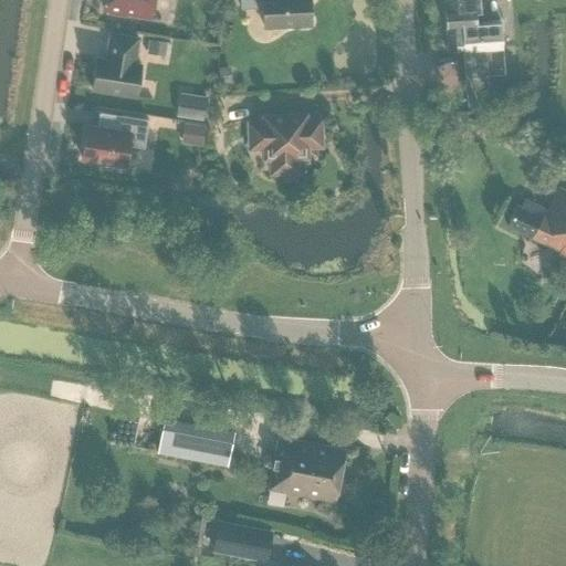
[(105,0),(104,11),(108,12),(108,13),(125,16),(125,14),(150,19),(153,0),(105,0)]
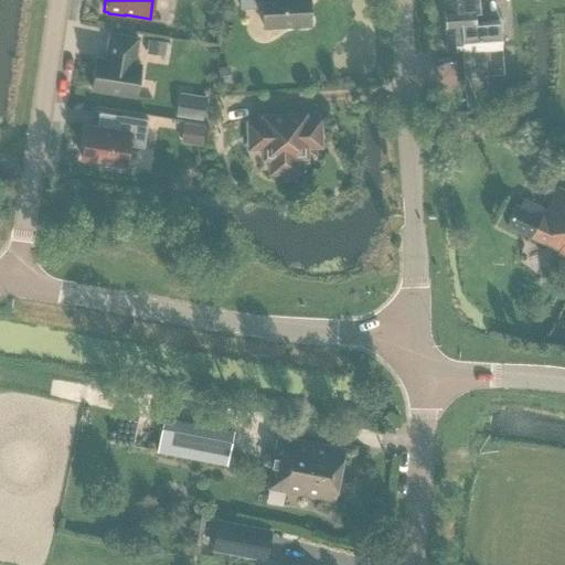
[(238,0),(240,9),(262,8),(263,28),(310,25),(308,0),(238,0)]
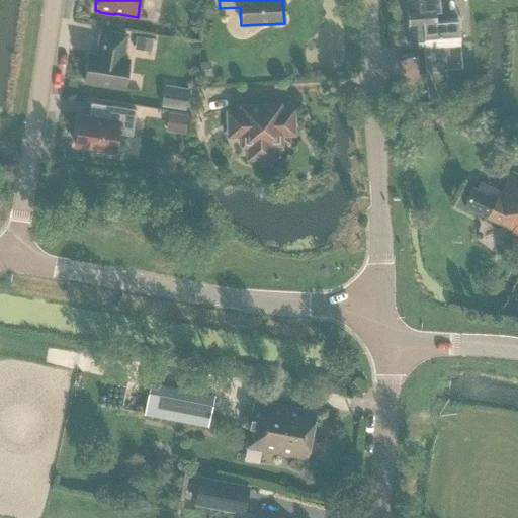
[(435,23),(434,9),(438,9),(436,0),(405,0),(409,48),(422,47),(424,70),(447,70),(460,69),(458,22),(435,23)]
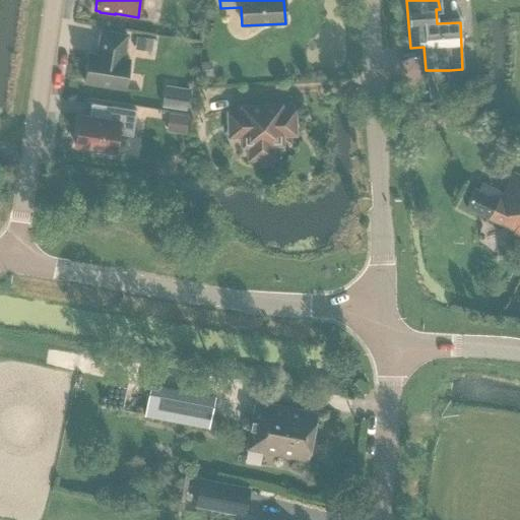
[(123,58),(126,36),(101,31),(96,54),(88,53),(84,83),(124,89),(129,59),(123,58)]
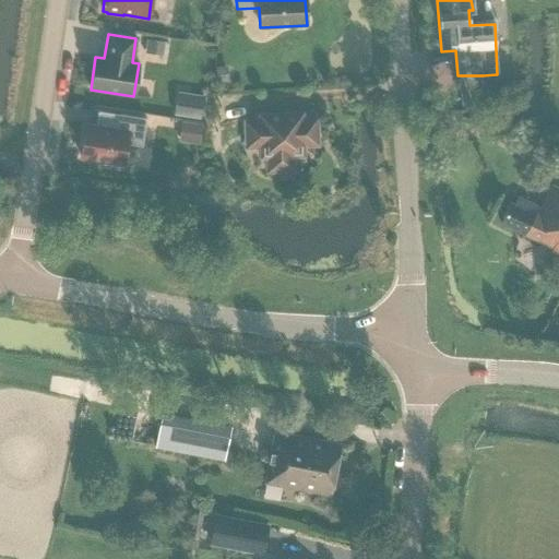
[(165,42),(146,39),(144,52),(164,55),(165,42)]
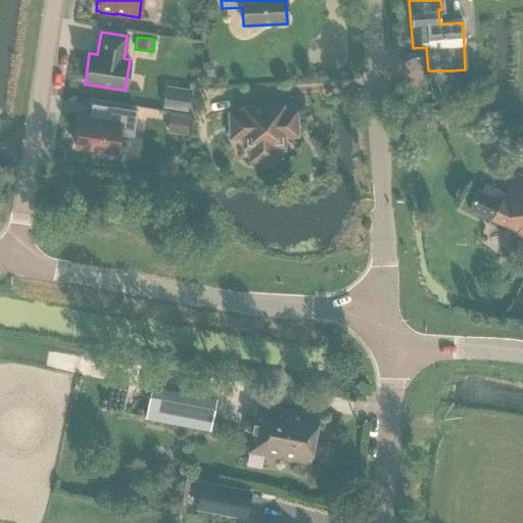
[(212,62),(201,62),(201,77),(214,77),(212,62)]
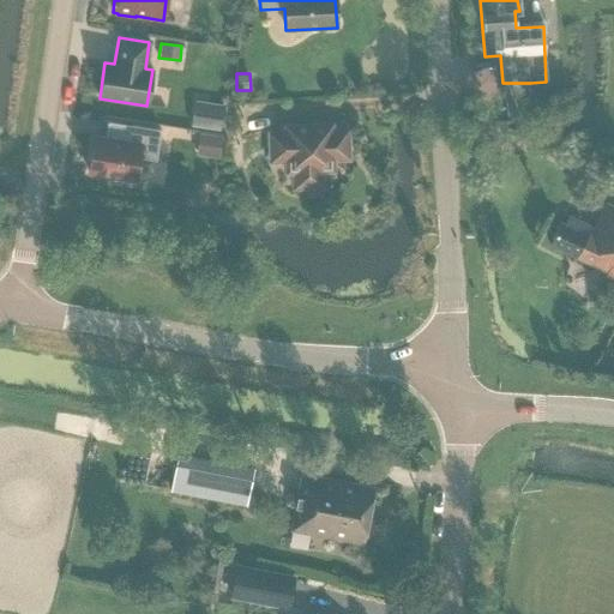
[(222,106),(208,103),(206,112),(193,110),(191,126),(220,130),(222,106)]
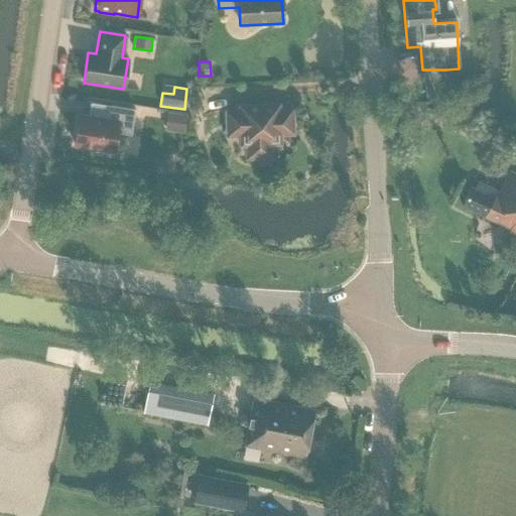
[(130,135),(134,110),(90,103),(88,117),(79,115),(74,145),(95,148),(95,152),(113,155),(117,130),(130,132),(129,135),(130,135)]
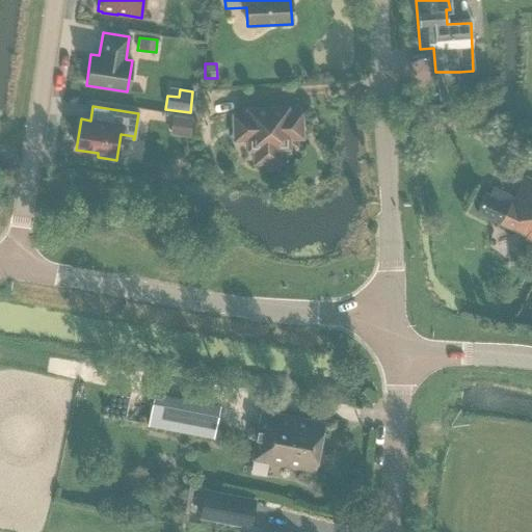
[(286,113),(286,109),(247,110),(248,114),(233,115),(234,140),(248,140),(249,149),(254,149),(254,163),(280,162),(278,148),(287,148),(287,139),(302,138),(301,112),(286,113)]
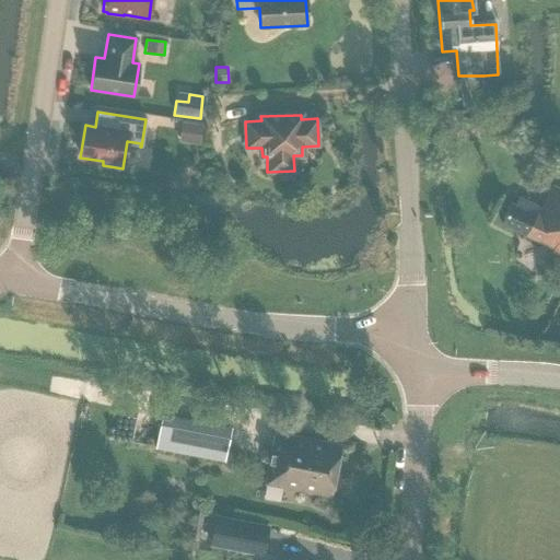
[(201,125),(182,123),(178,142),(199,144),(201,125)]
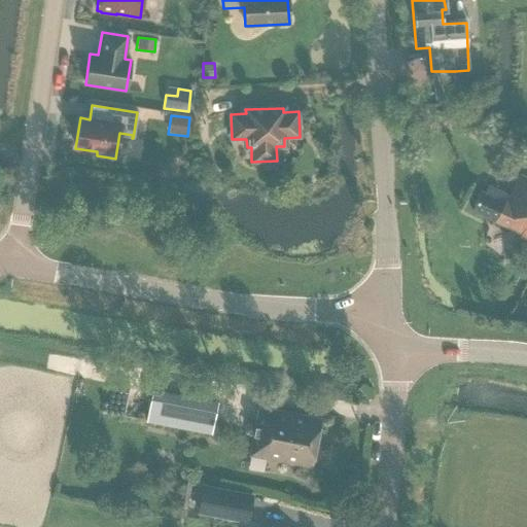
[(526,178),(520,175),(508,197),(488,186),(484,194),(481,191),(471,210),(520,235),(519,239),(526,243),(526,178)]
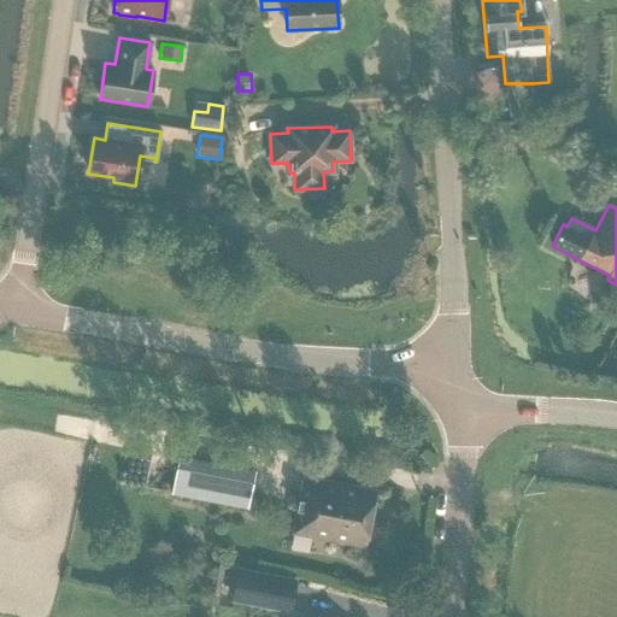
[(178,462),(172,495),(245,509),(252,476),(178,462)]
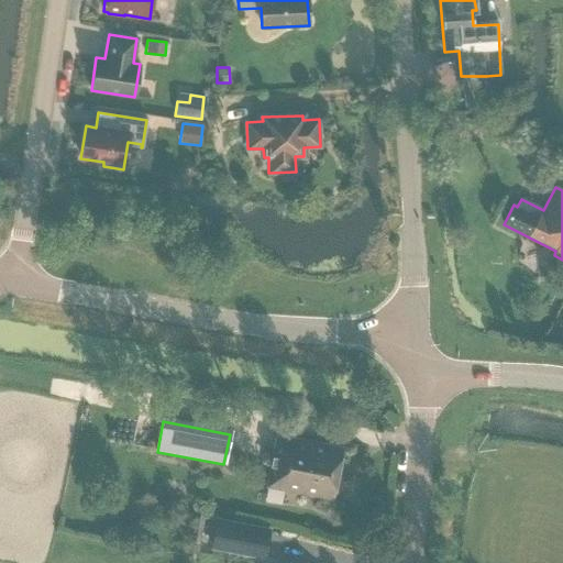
[(283,489),(333,499),(342,448),(276,434),(269,473),(271,473),(272,467),(286,470),(283,489)]
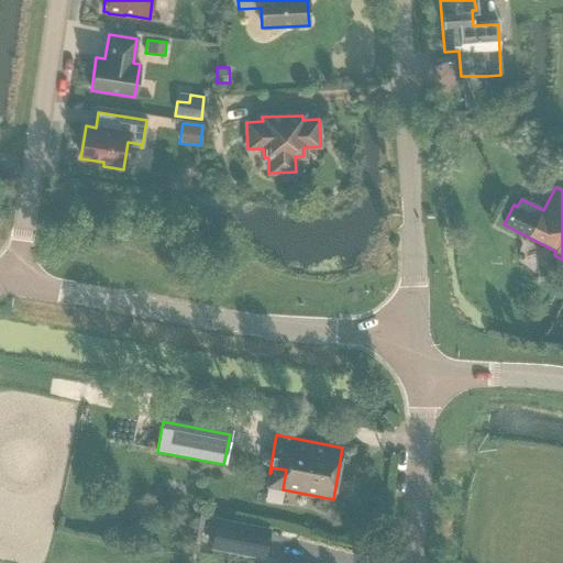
[(212,547),(264,556),(268,531),(217,521),(212,547)]
